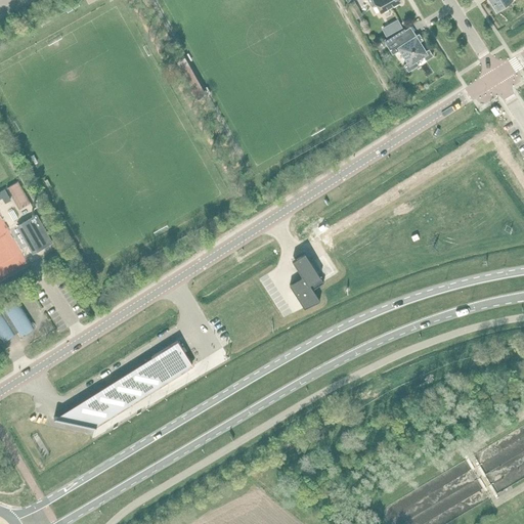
[(354,0),(349,3),(356,16),(362,13),(354,0)]
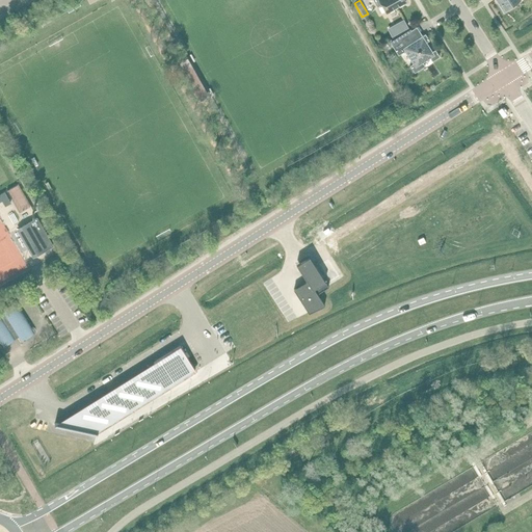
[(404,0),(373,0),(378,7),(382,5),(387,14),(406,2),(404,0)]
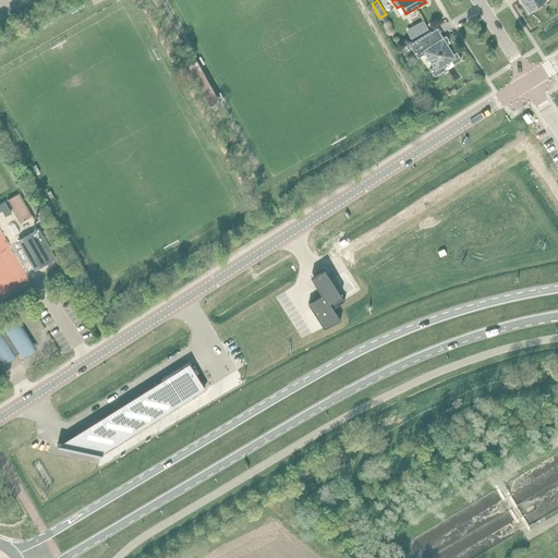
[(520,0),(521,0),(530,12),(537,7),(538,8),(537,5),(545,0),(520,0)]
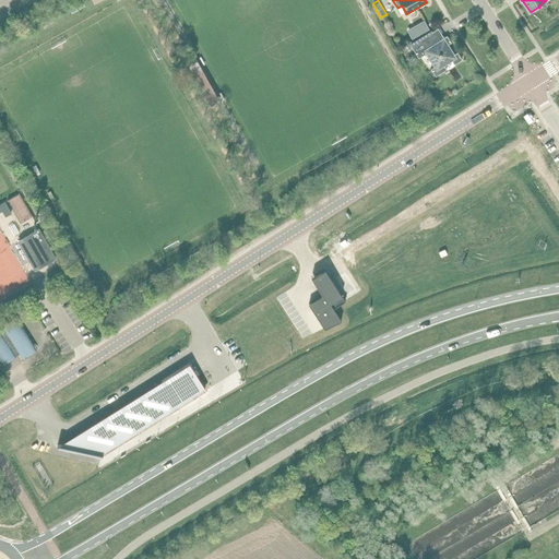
[(425,20),(416,24),(421,33),(430,28),(425,20)]
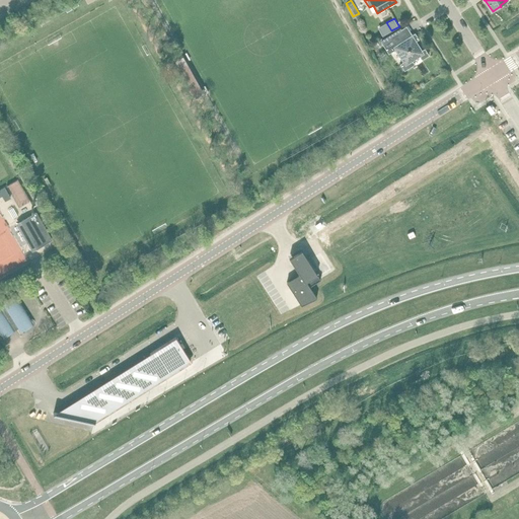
[(422,60),(429,56),(425,49),(422,51),(417,42),(419,40),(415,33),(405,40),(399,30),(381,43),(389,54),(395,50),(403,62),(400,64),(404,71),(415,64),(413,61),(420,57),(422,60)]
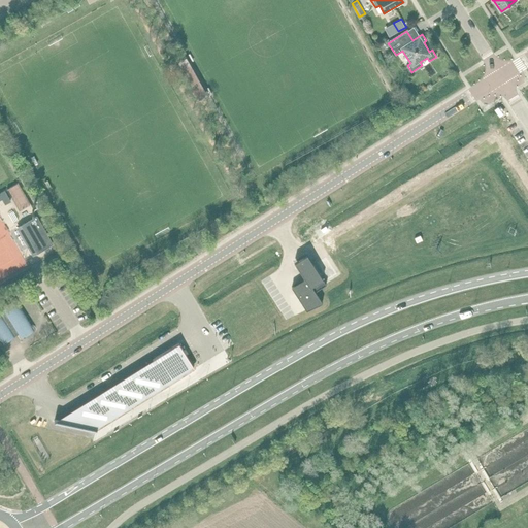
[(205,94),(188,54),(177,59),(195,98),(205,94)]
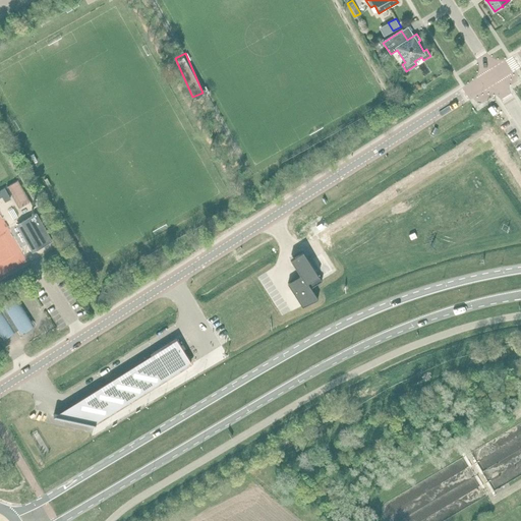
[(34,251),(52,241),(37,214),(18,224),(34,251)]
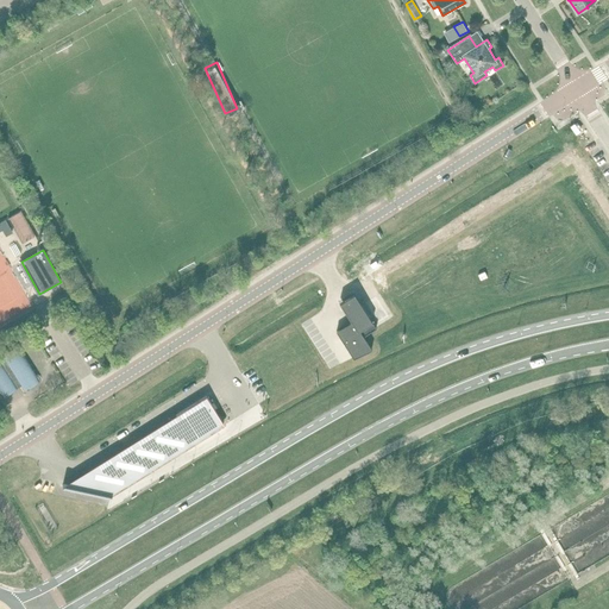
[(295,289),(307,284),(305,278),(293,283),(295,289)]
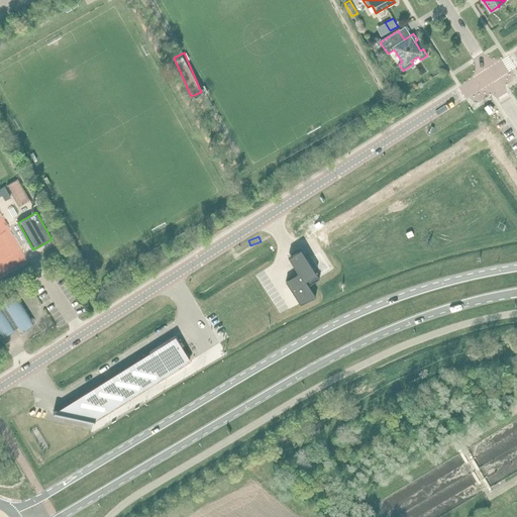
[(321,240),(329,251),(334,247),(327,237),(321,240)]
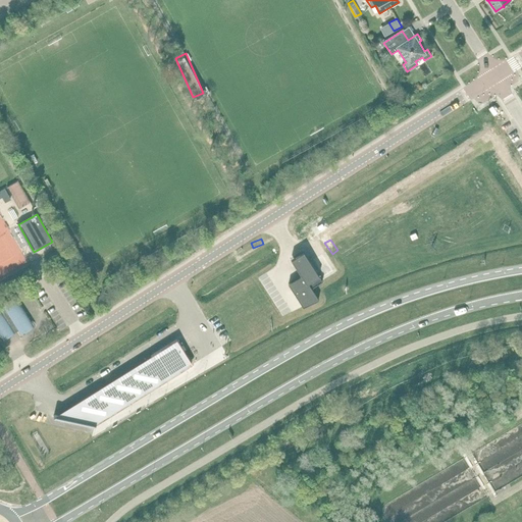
[(334,269),(323,251),(311,258),(322,276),(334,269)]
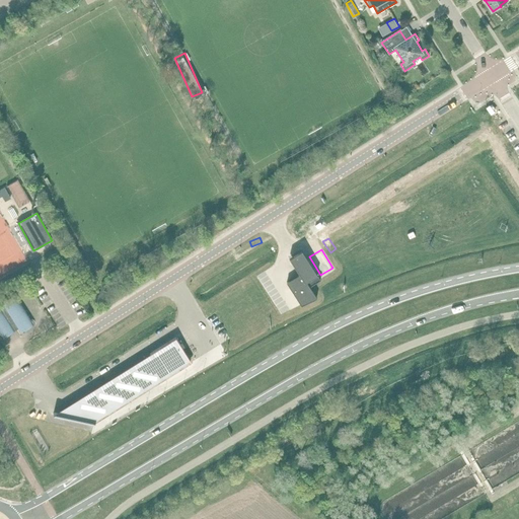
[(299,275),(287,283),(301,305),(317,298),(310,287),(320,280),(306,256),(296,263),(302,273),(299,275)]
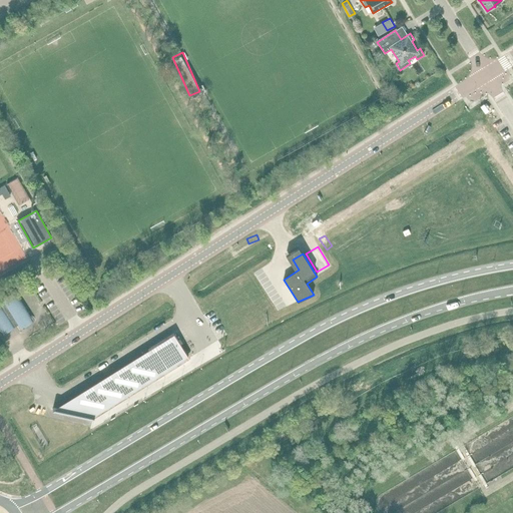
[(0,330),(16,320),(18,325),(30,317),(25,309),(27,308),(16,290),(0,300),(0,330)]
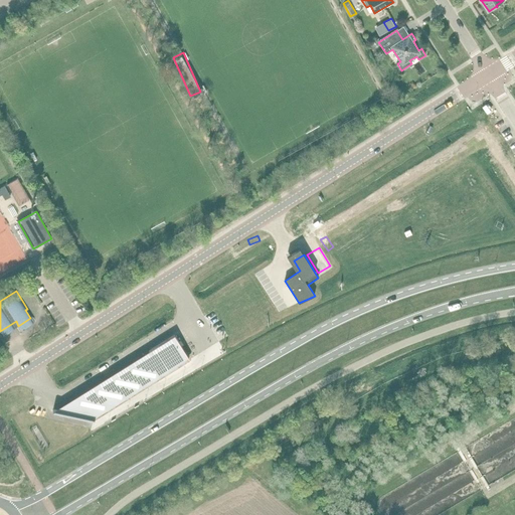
[(229,328),(235,339),(241,336),(235,325),(229,328)]
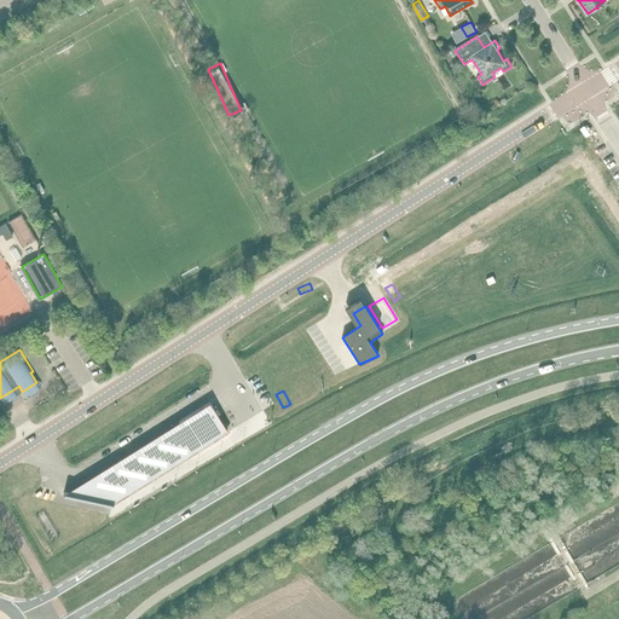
[(209,403),(179,422),(197,451),(229,433),(209,403)]
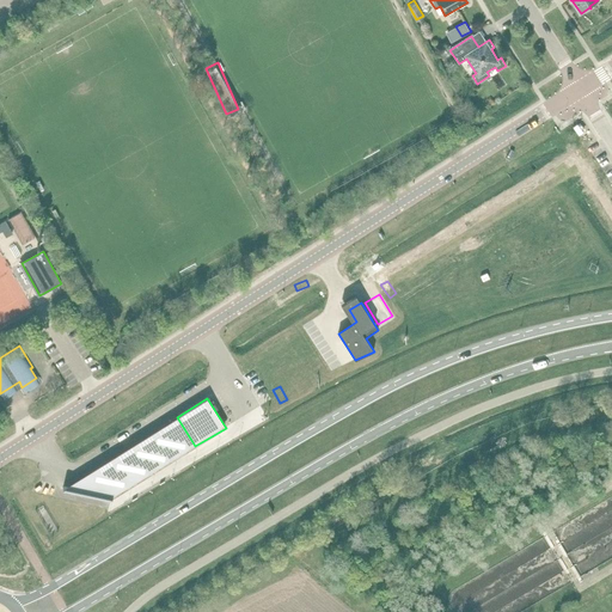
[(195,446),(177,417),(66,484),(112,497),(195,446)]
